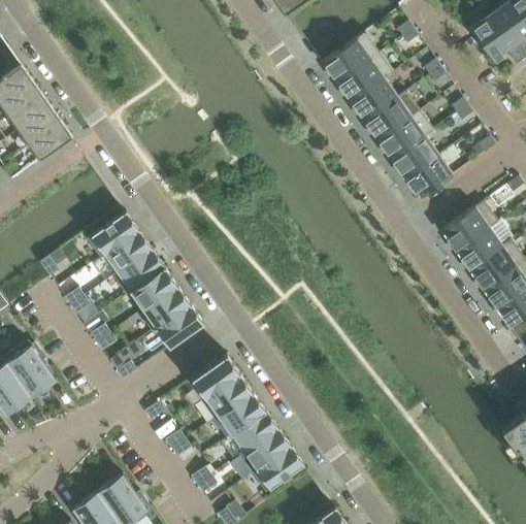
[(273,0),(286,15),(308,0),(273,0)]
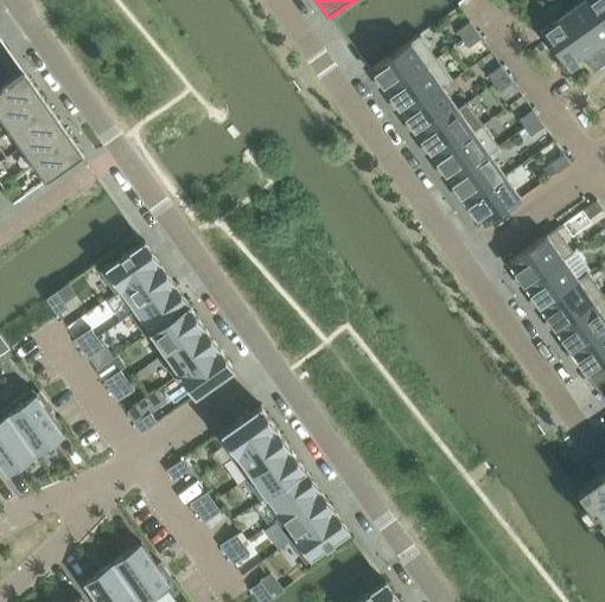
[(604,0),(591,0),(587,2),(604,26),(604,0)]
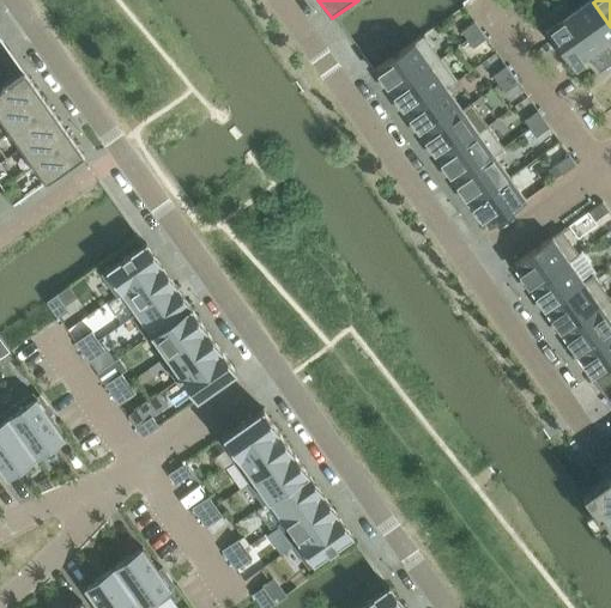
[(610,26),(593,2),(573,18),(572,18),(609,72),(610,71),(610,58),(606,52),(610,47),(610,26)]
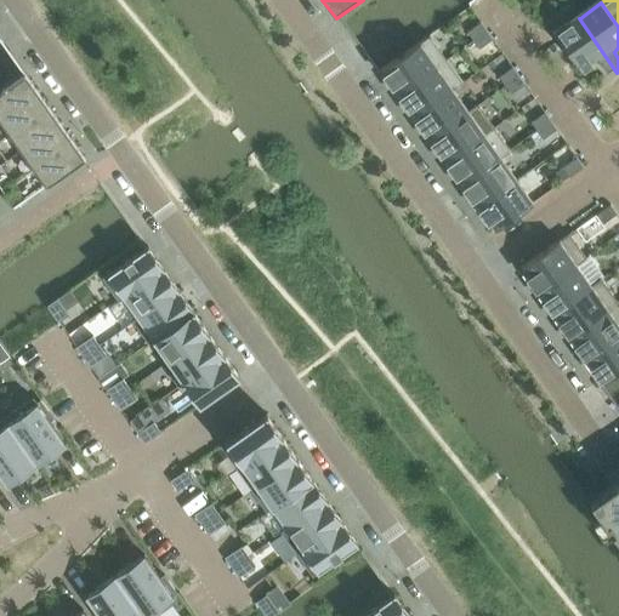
[(573,9),(549,26),(583,74),(598,62),(609,78),(617,73),(579,18),(580,18),(573,9)]
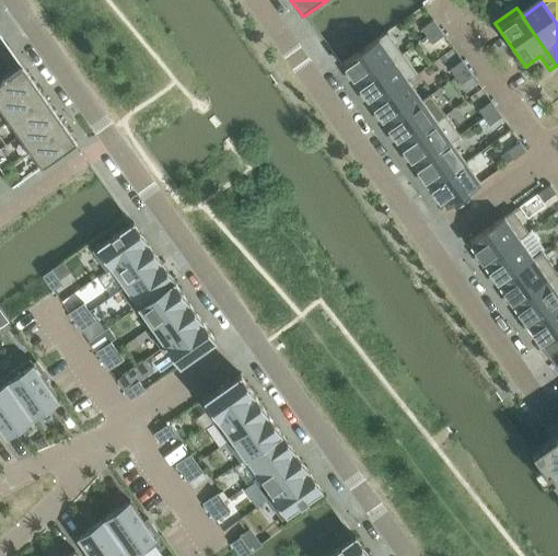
[(441,32),(436,24),(423,33),(429,41),(441,32)]
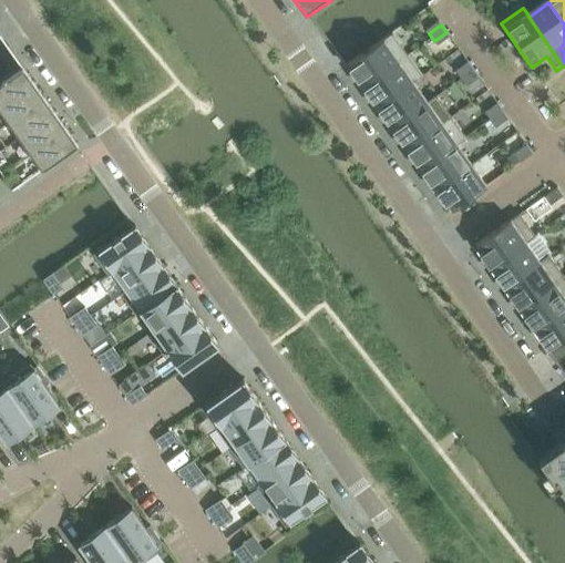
[(434,41),(440,49),(452,40),(447,32),(434,41)]
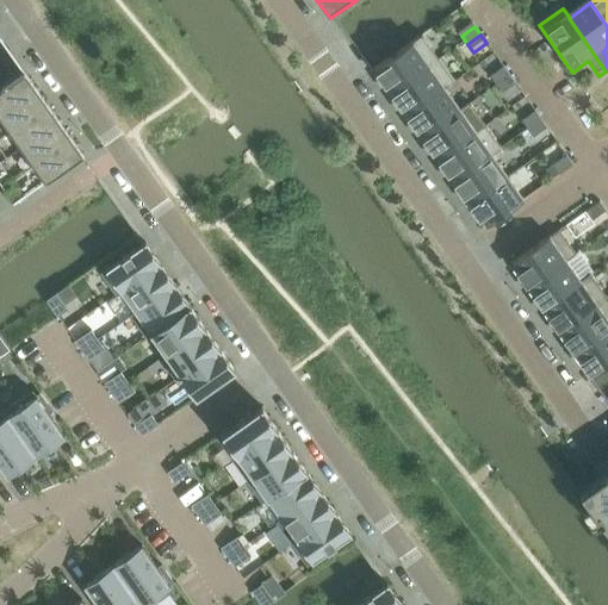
[(377,74),(394,97),(432,70),(415,47),(377,74)]
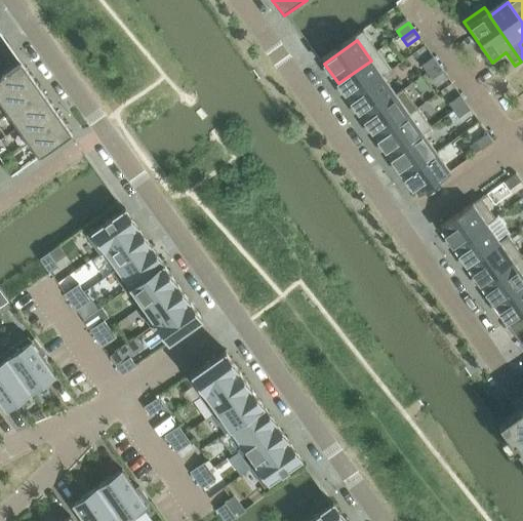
[(338,83),(352,103),(385,79),(371,61),(338,83)]
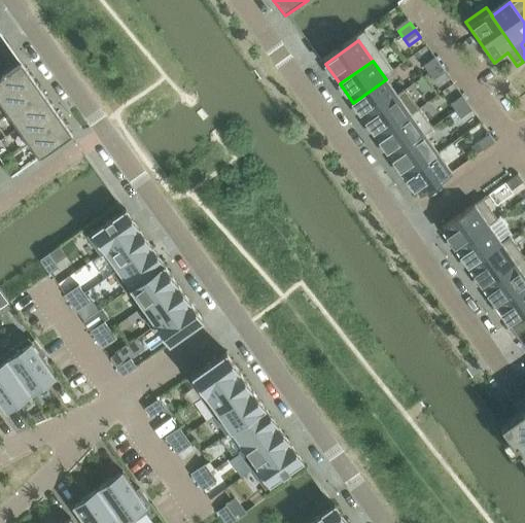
[(442,69),(436,62),(425,70),(430,77),(442,69)]
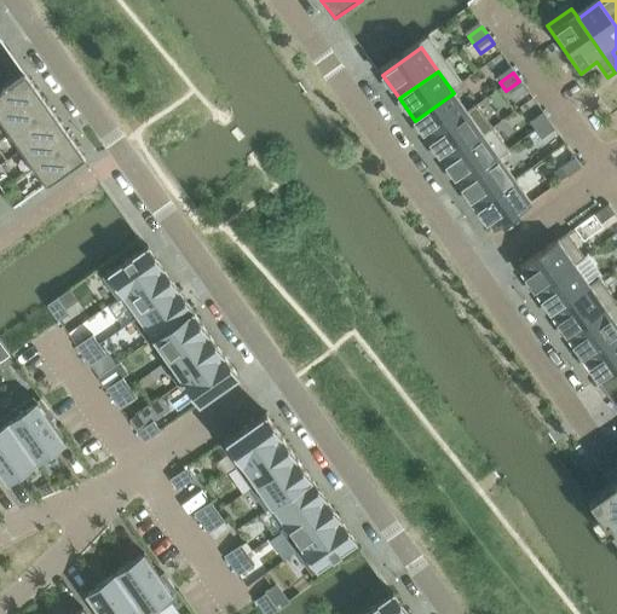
[(0,120),(39,93),(27,76),(0,94),(0,120)]
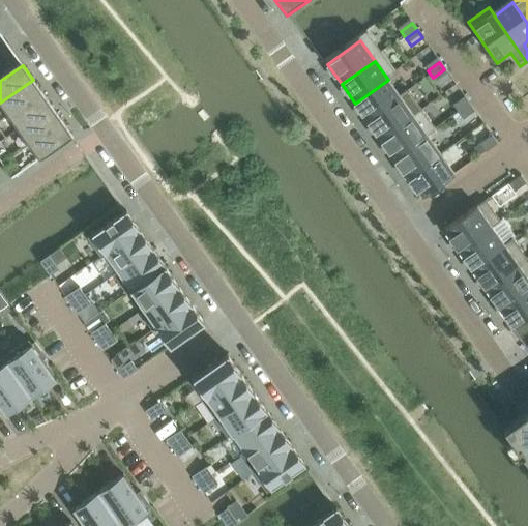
[(433,78),(438,85),(449,77),(444,69),(433,78)]
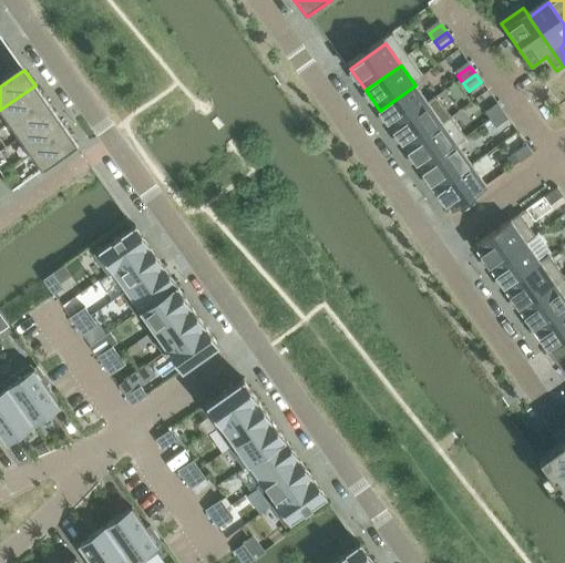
[(0,110),(0,111),(11,126),(47,101),(36,85),(0,110)]
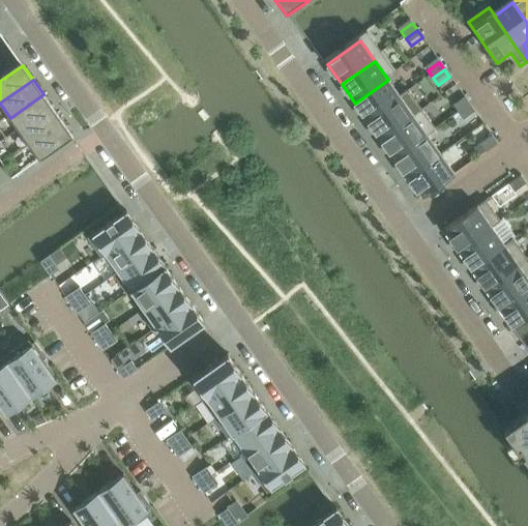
[(355,104),(369,122),(402,99),(388,80),(355,104)]
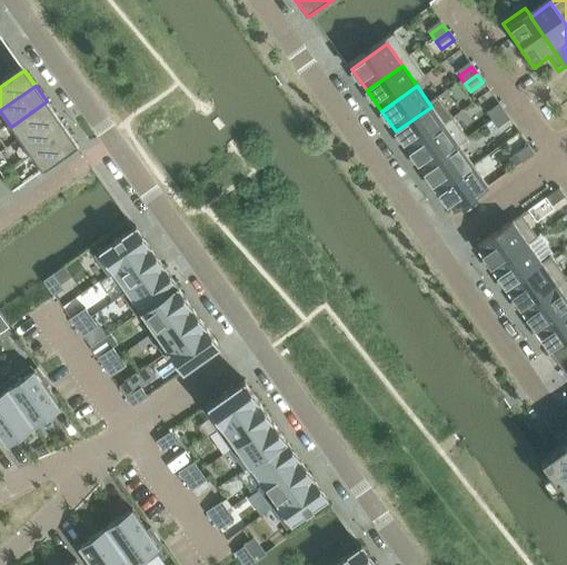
[(11,127),(22,142),(58,117),(47,101),(11,127)]
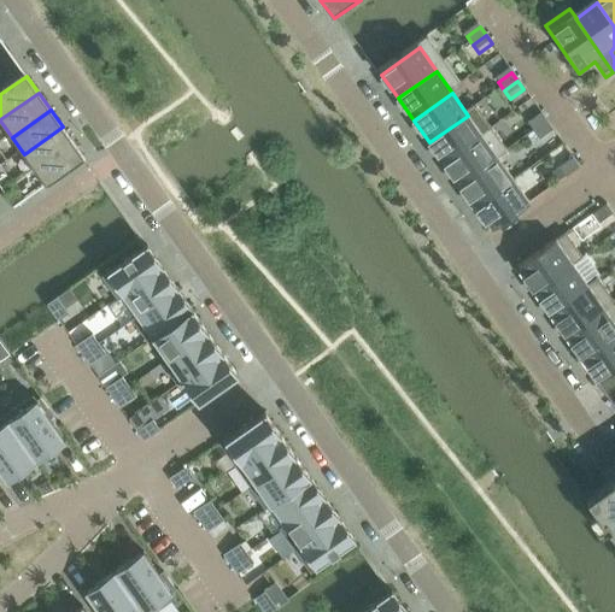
[(429,142),(446,165),(484,137),(468,116),(429,142)]
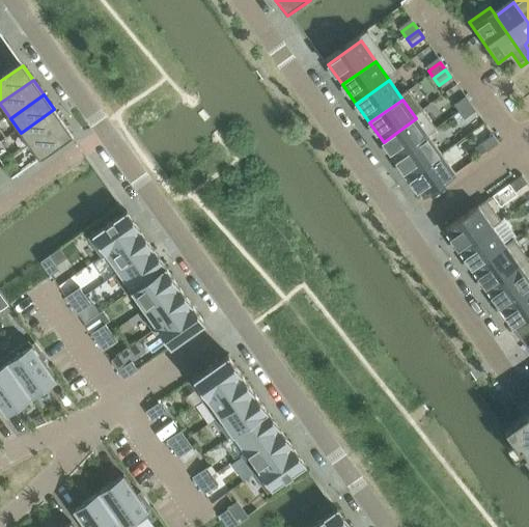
[(473,108),(468,101),(455,109),(461,116),(473,108)]
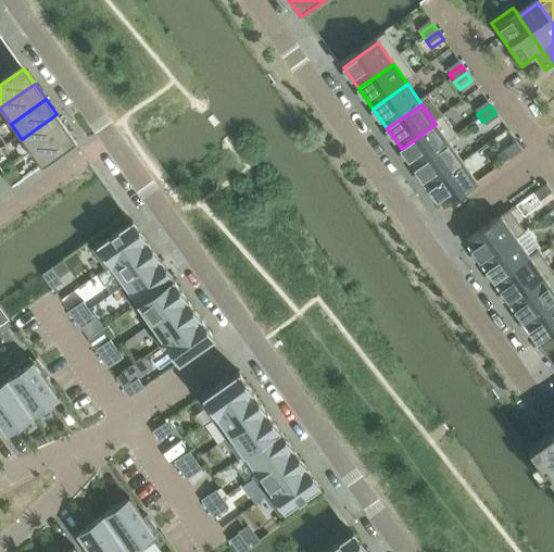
[(482,122),(488,129),(501,121),(495,113),(482,122)]
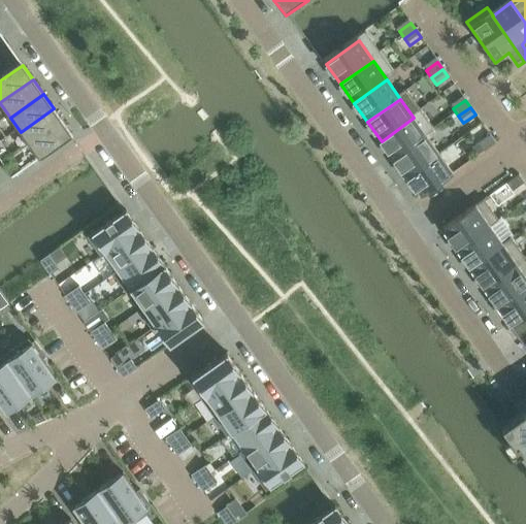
[(21,132),(30,146),(64,124),(64,123),(54,108),(21,132)]
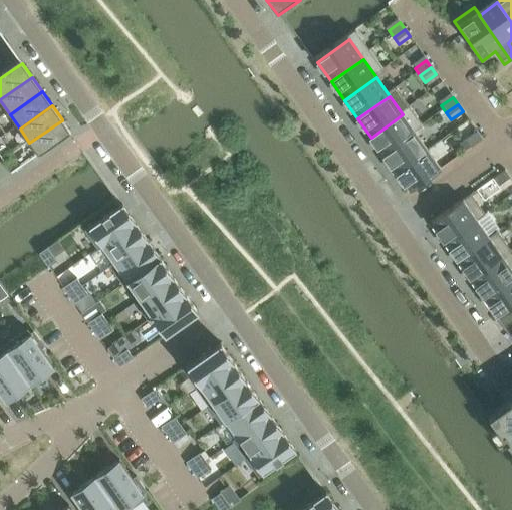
[(371,138),(385,156),(416,134),(403,114),(371,138)]
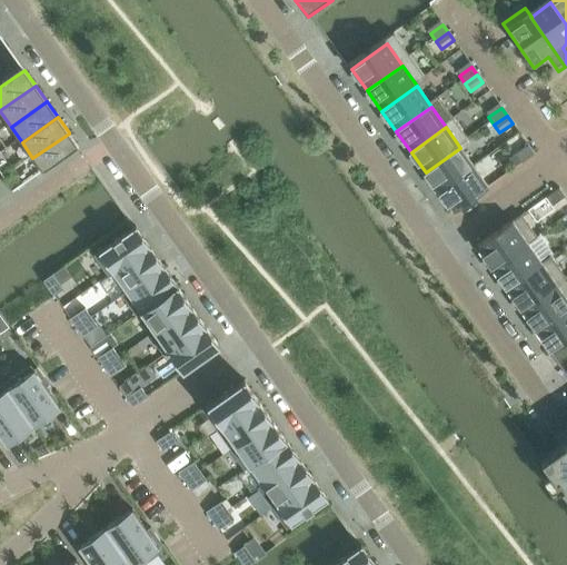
[(69,134),(32,158),(43,174),(45,174),(80,148),(69,132),(69,134)]
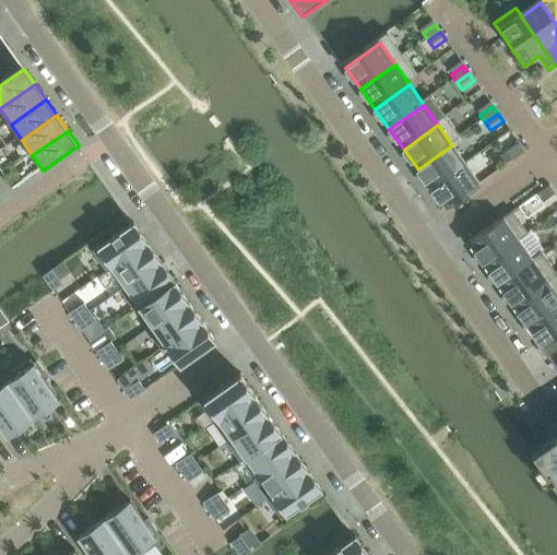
[(418,169),(433,190),(466,166),(452,145),(418,169)]
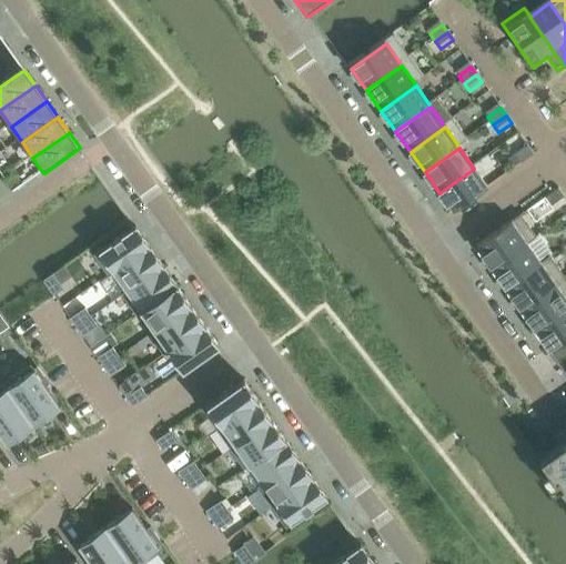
[(517,158),(523,165),(535,157),(529,149),(517,158)]
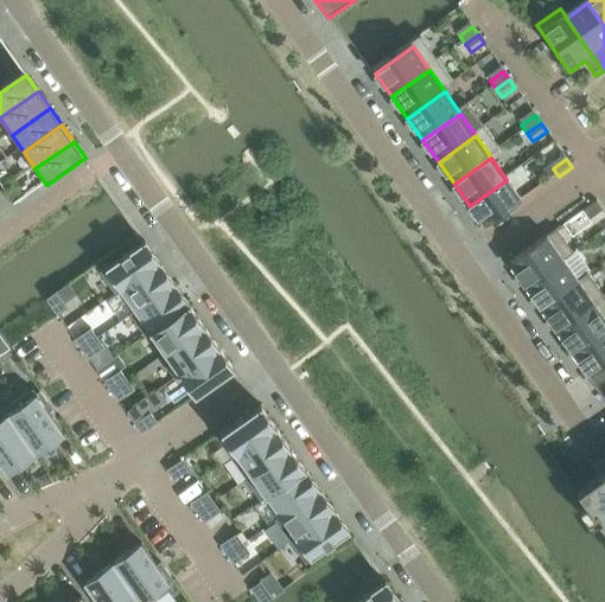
[(470,206),(485,229),(523,203),(507,180),(470,206)]
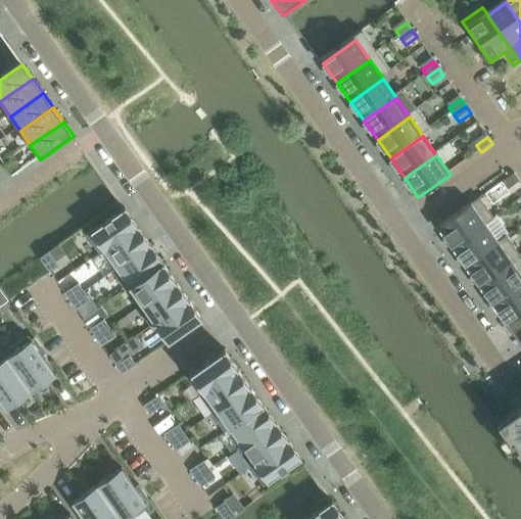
[(15,162),(7,169),(13,178),(21,172),(15,162)]
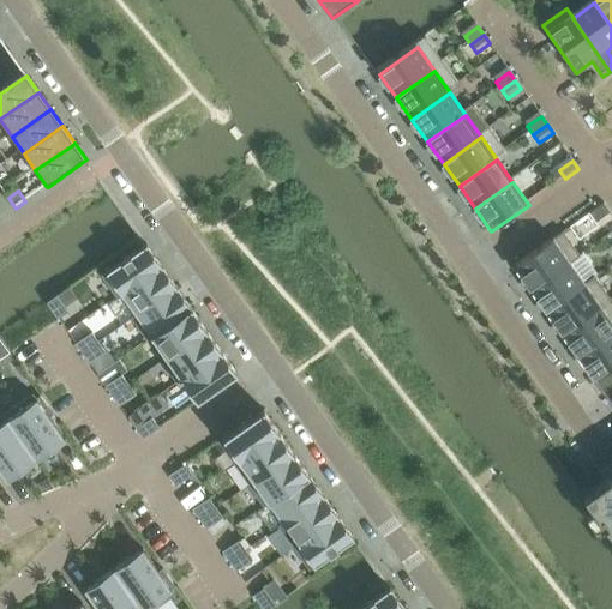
[(592,218),(598,227),(611,218),(611,215),(606,207),(592,218)]
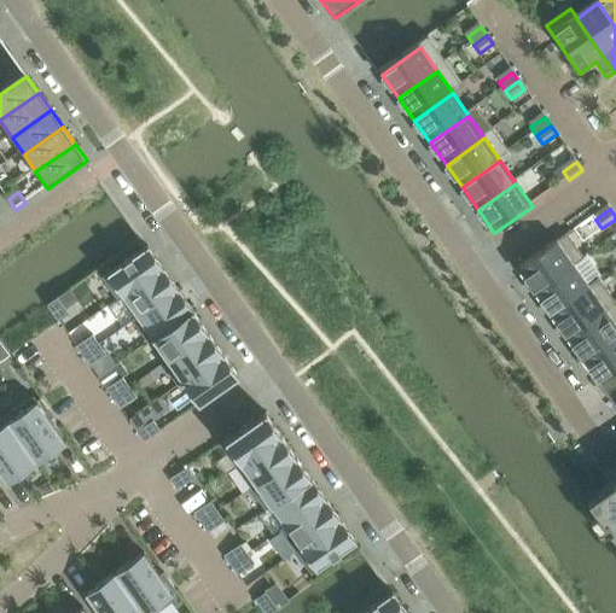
[(569,237),(521,270),(538,295),(585,261),(569,237)]
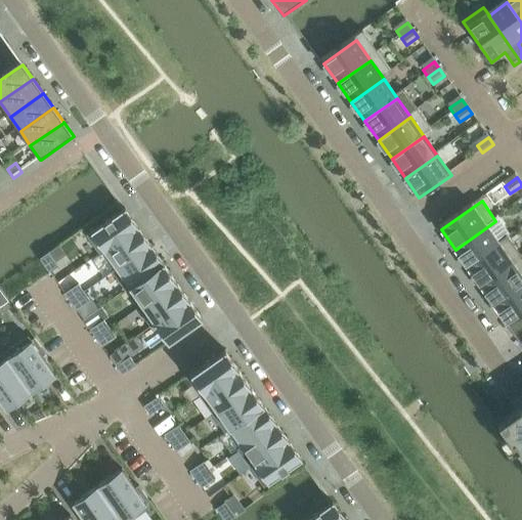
[(105,255),(140,230),(127,212),(88,239),(102,258),(105,255)]
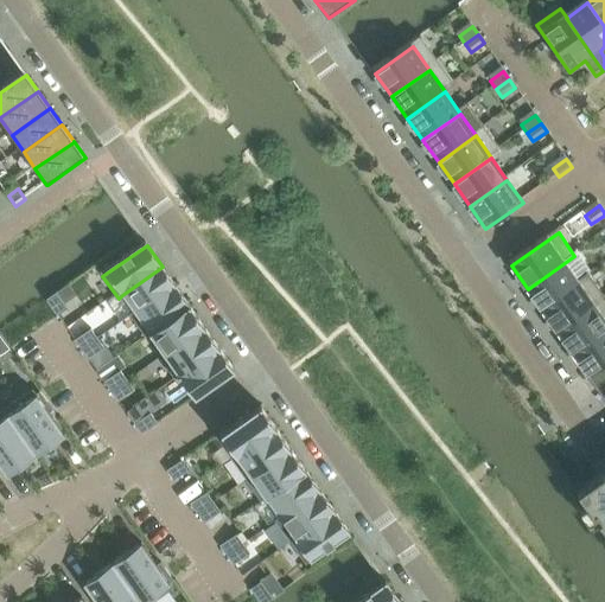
[(574,256),(528,289),(543,311),(590,277),(580,283),(566,263),(575,257),(574,256)]
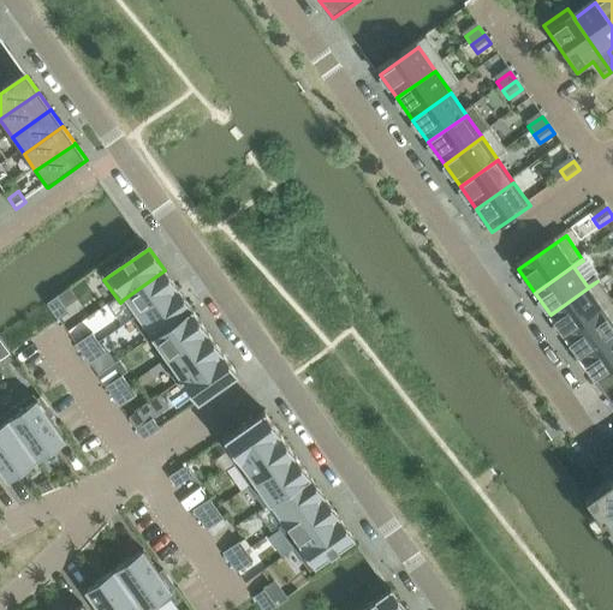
[(138,320),(179,292),(165,270),(124,299),(138,320)]
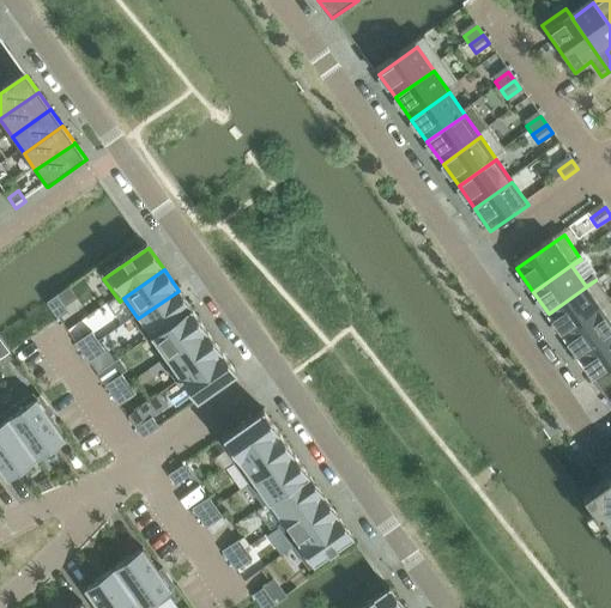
[(596,280),(549,314),(564,336),(610,304),(610,299),(596,280)]
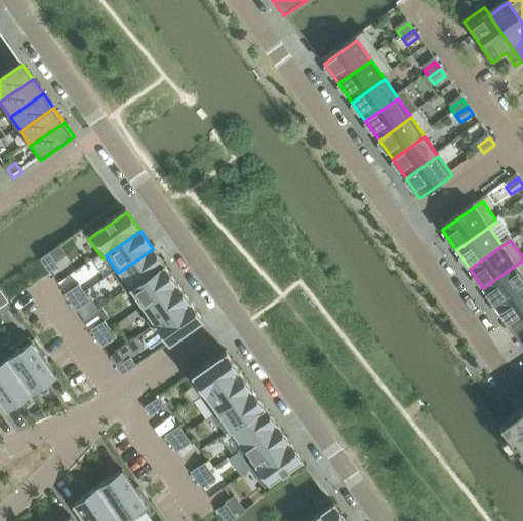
[(131,291),(166,267),(153,249),(118,273),(114,275),(127,295),(131,292),(131,291)]
